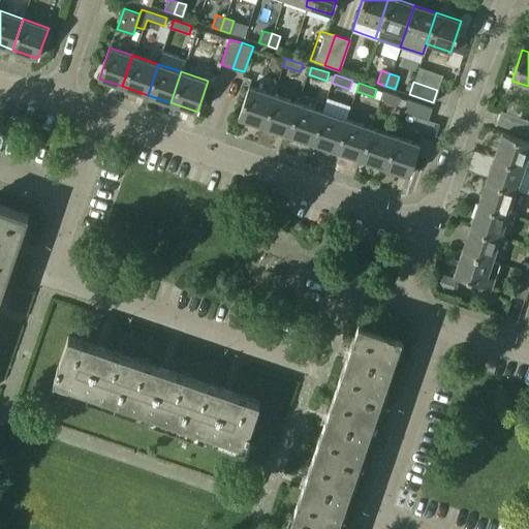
[(260,124),(271,93),(249,86),(239,117),(260,124)]
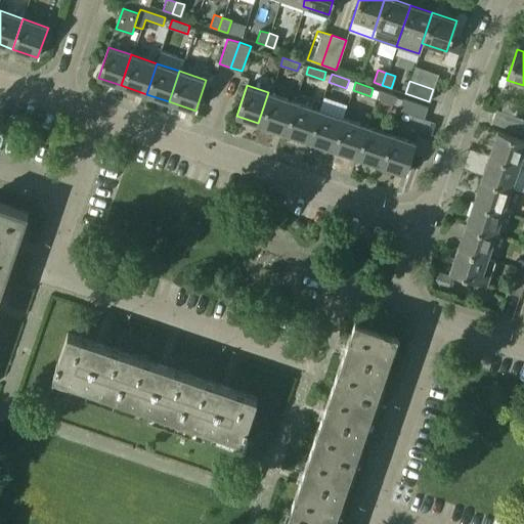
[(394,104),(397,96),(380,90),(377,98),(394,104)]
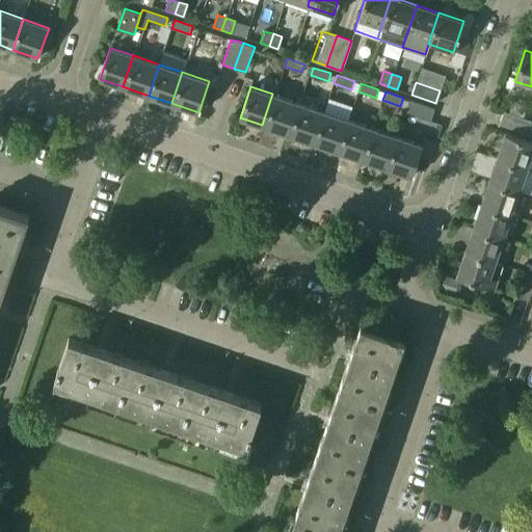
[(288,134),(298,103),(272,94),(262,125),(288,134)]
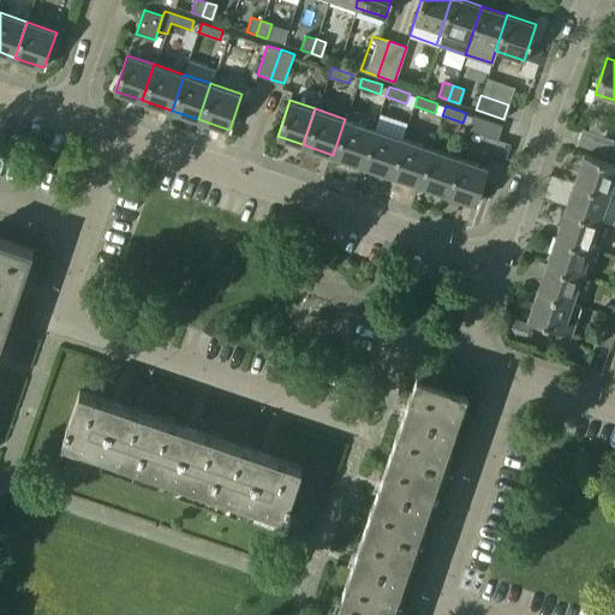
[(499,139),(503,126),(473,115),(469,130),(499,139)]
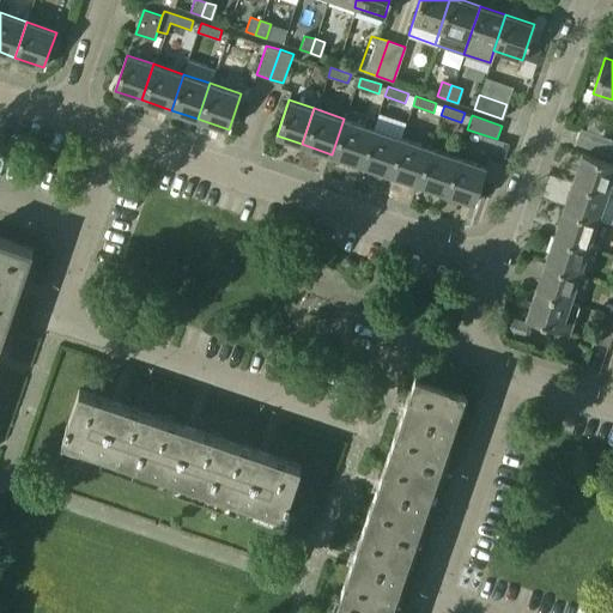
[(359,164),(371,128),(344,119),(332,155),(359,164)]
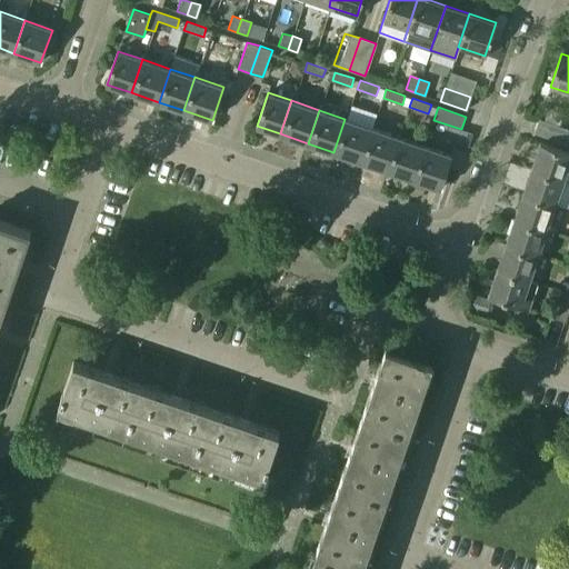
[(360,161),(371,128),(345,119),(333,152),(360,161)]
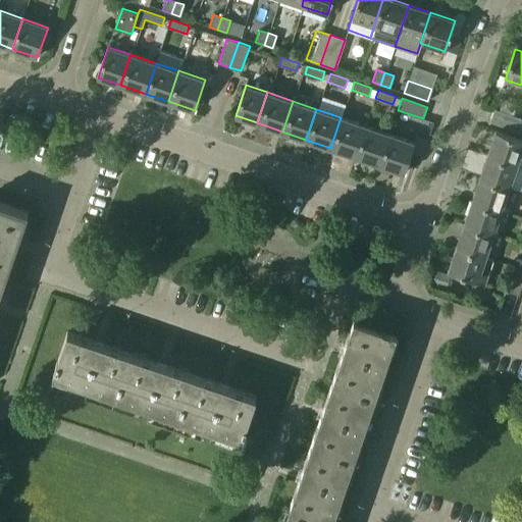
[(513,129),(517,117),(494,109),(490,121),(513,129)]
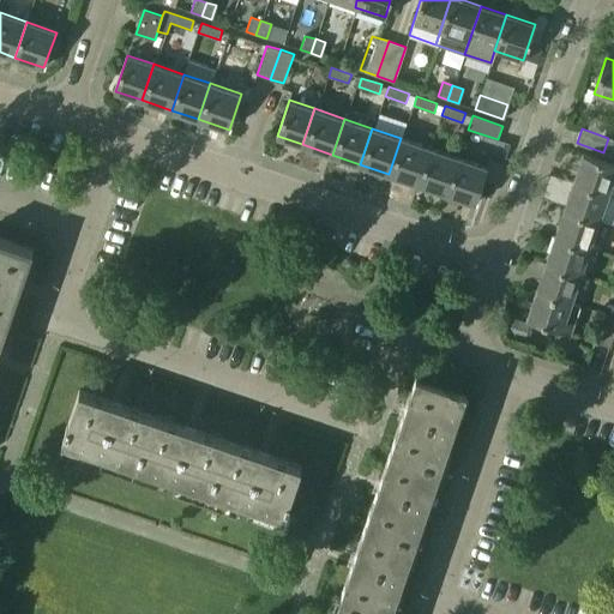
[(415,182),(427,146),(401,138),(389,174),(415,182)]
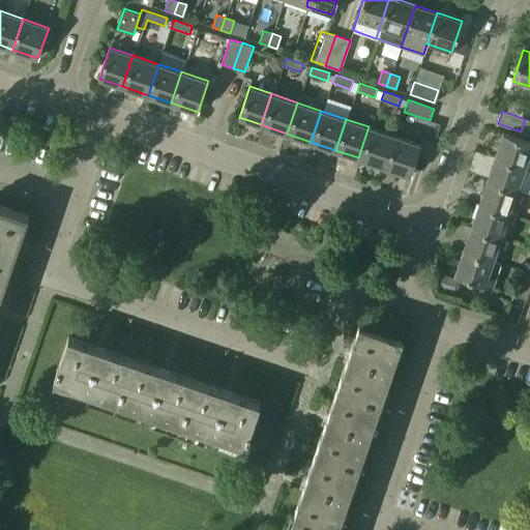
[(529,120),(525,119),(521,131),(529,135),(529,120)]
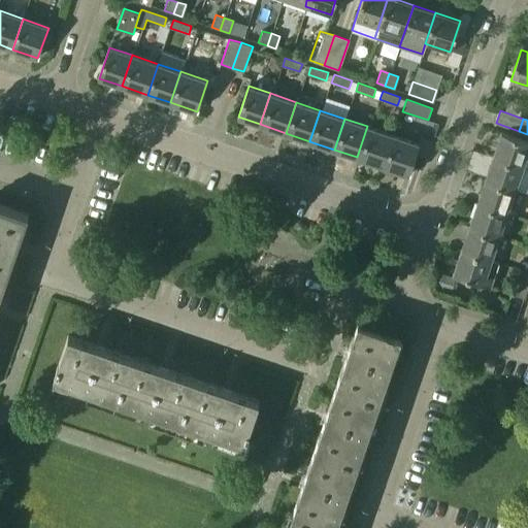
[(381,165),(391,134),(367,126),(357,157),(381,165)]
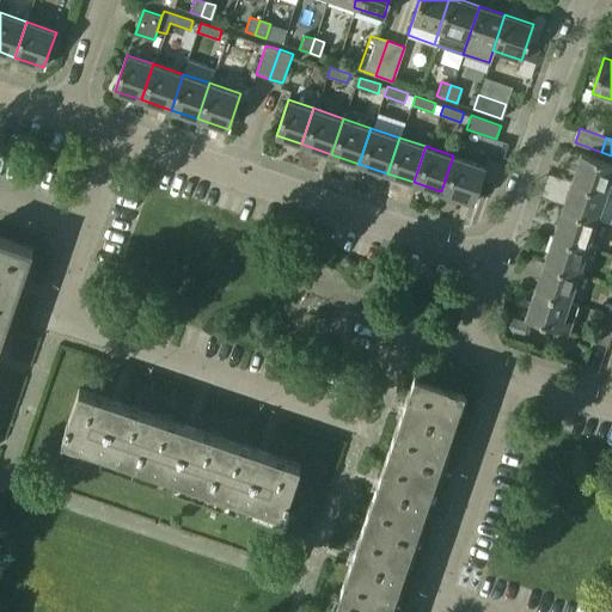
[(607,193),(611,178),(611,163),(581,153),(573,181),(607,193)]
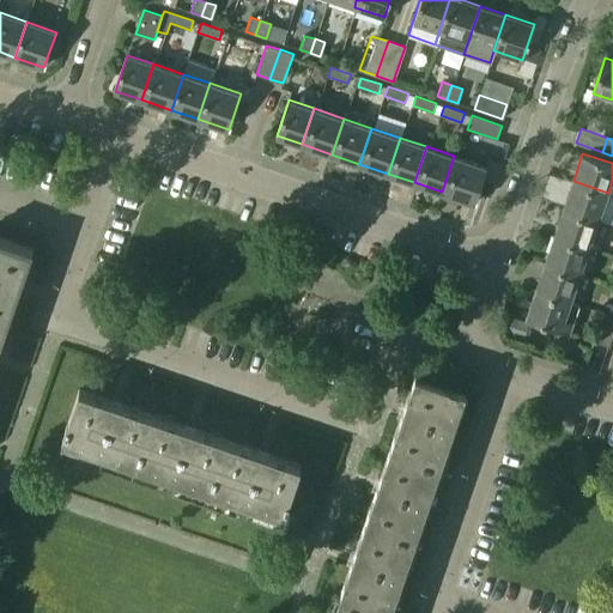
[(474,204),(487,168),(454,156),(442,192),(474,204)]
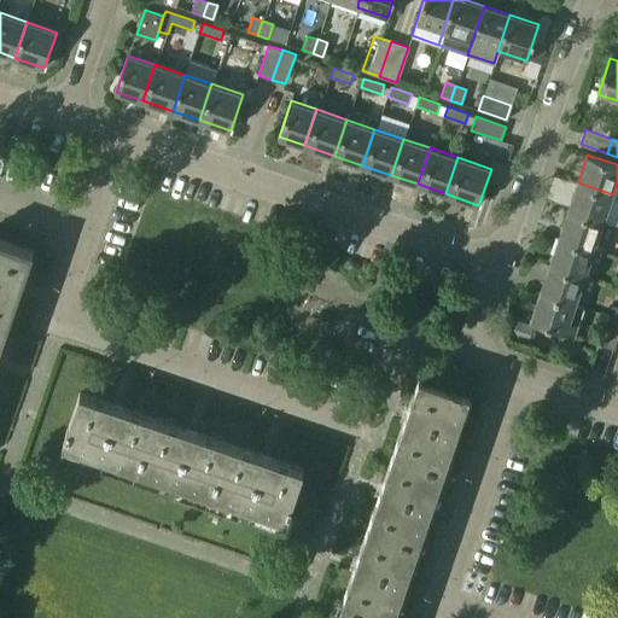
[(604,222),(613,194),(578,182),(569,210),(604,222)]
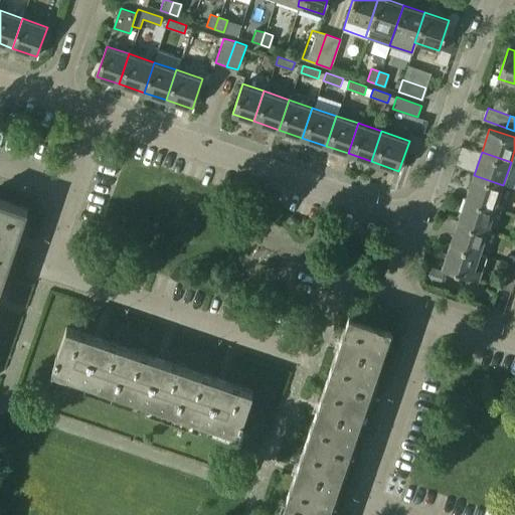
[(496,208),(503,185),(474,175),(466,198),(496,208)]
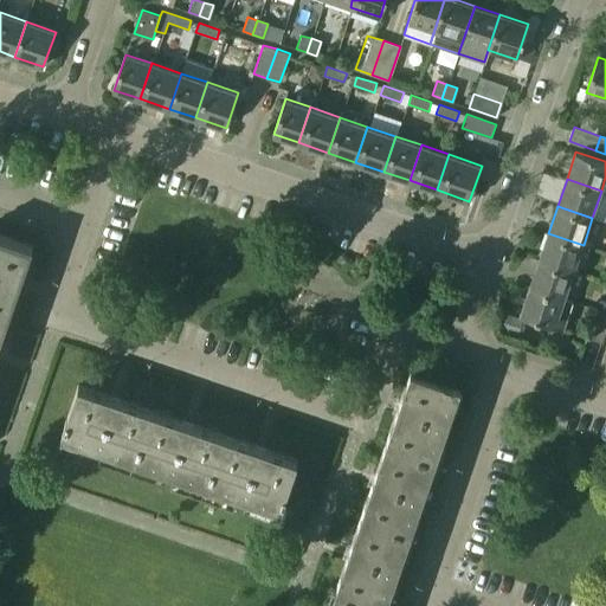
[(574,272),(584,245),(548,233),(539,259),(574,272)]
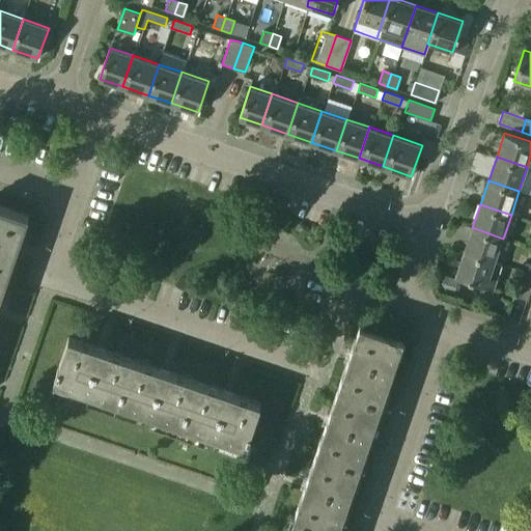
[(0,290),(3,291),(17,253),(29,216),(0,205),(0,290)]
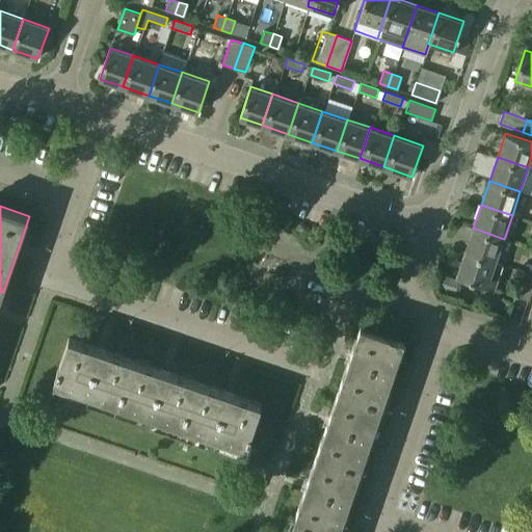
[(496,262),(504,239),(473,228),(464,251),(496,262)]
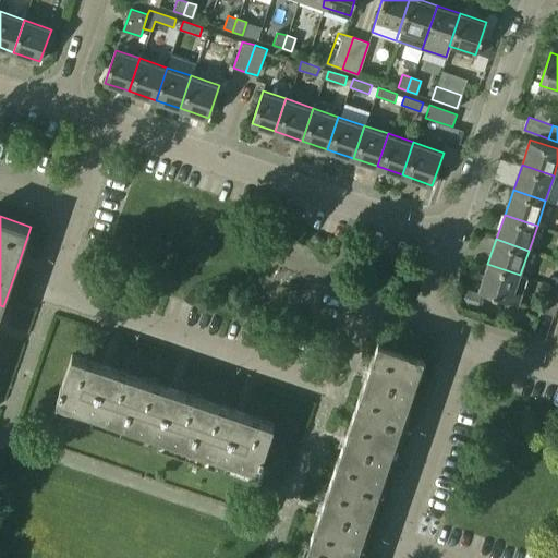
[(511,301),(520,275),(487,264),(478,289),(511,301)]
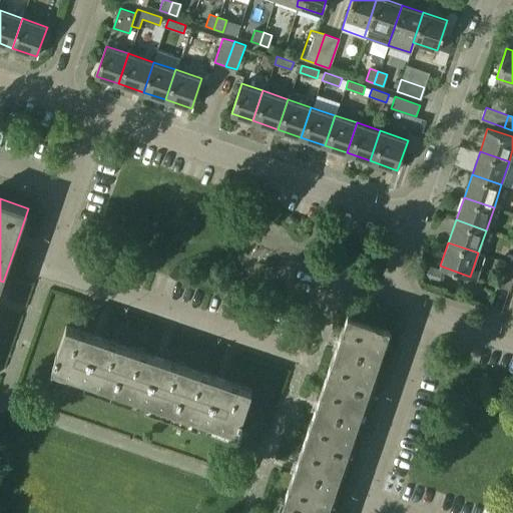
[(510,290),(512,281),(512,265),(506,263),(498,286),(510,290)]
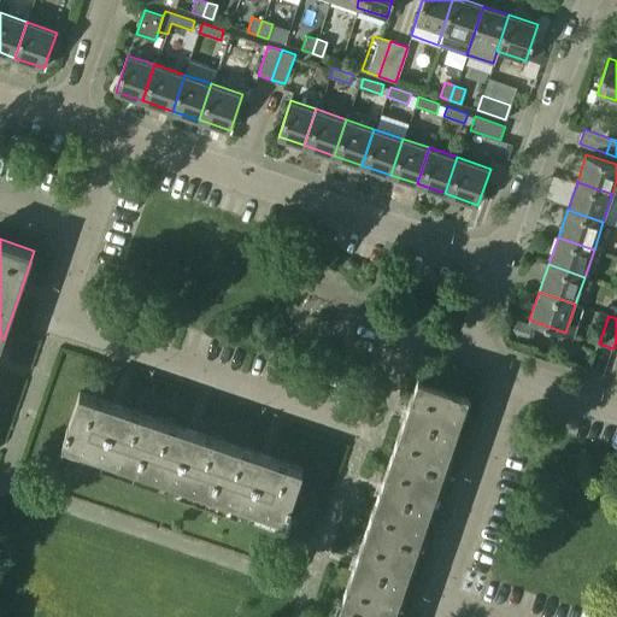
[(442,474),(470,394),(419,376),(392,457),(442,474)]
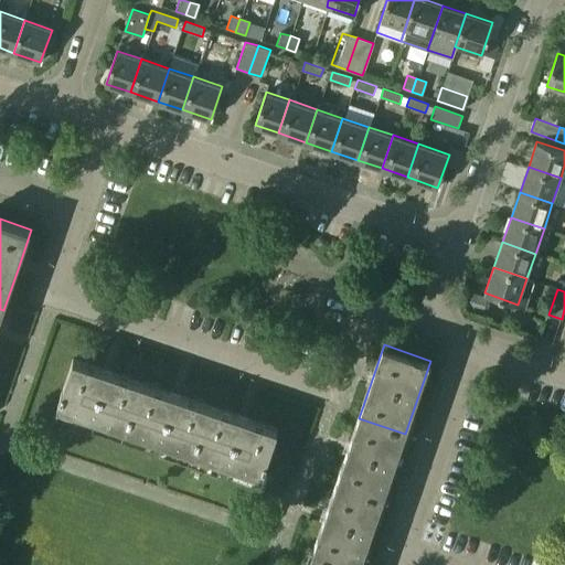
[(131,430),(148,384),(73,360),(57,406),(131,430)]
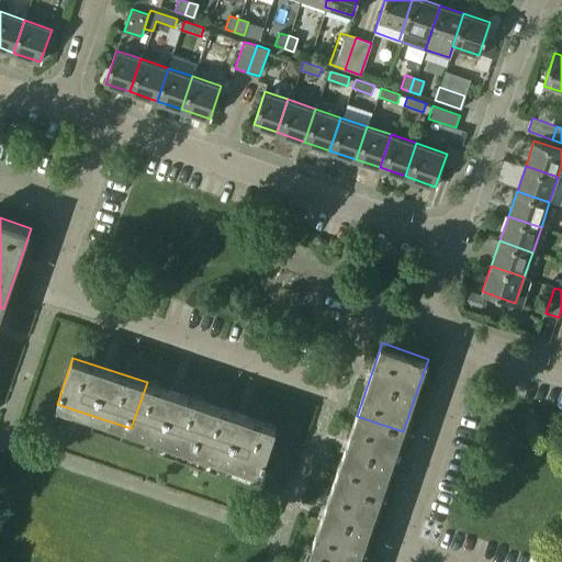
[(202,453),(218,407),(147,382),(131,428),(202,453)]
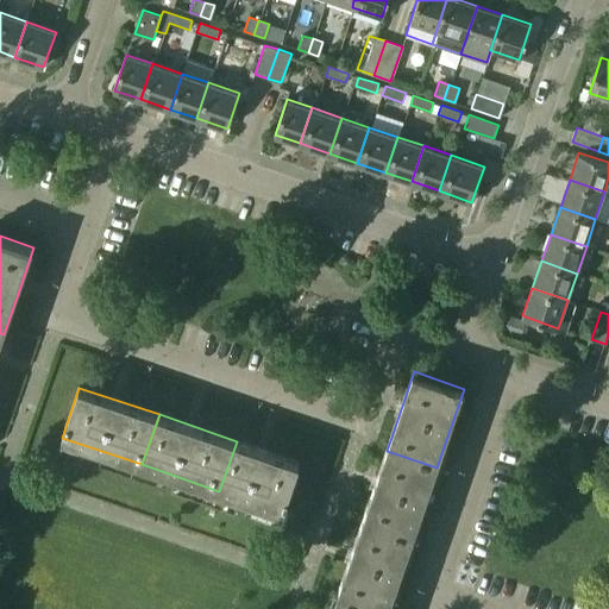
[(282,513),(300,463),(237,441),(219,491),(282,513)]
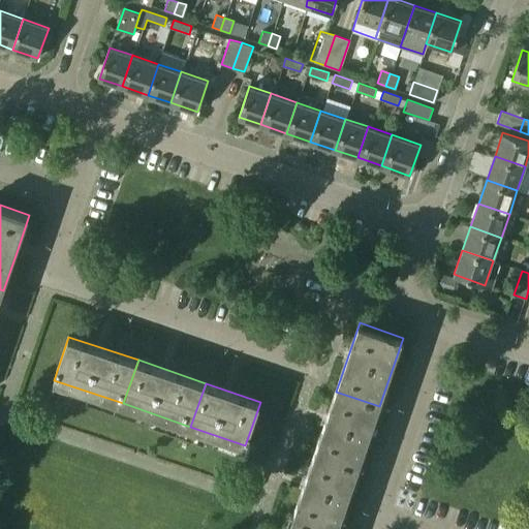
[(356,472),(379,406),(336,392),(313,458),(356,472)]
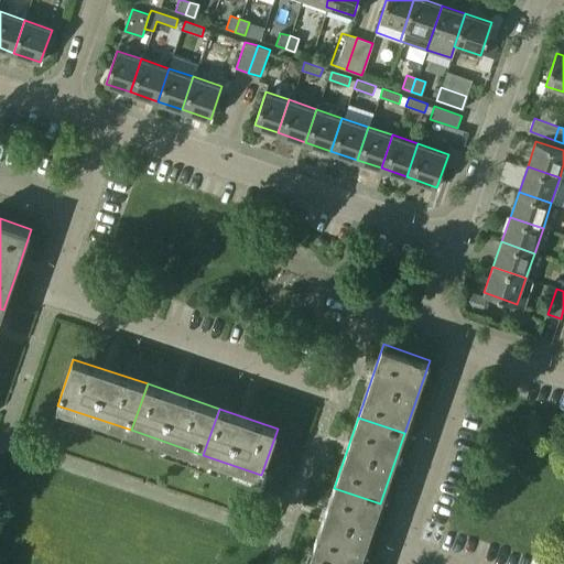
[(336,563),(359,563),(380,503),(334,488),(311,555),(336,563)]
